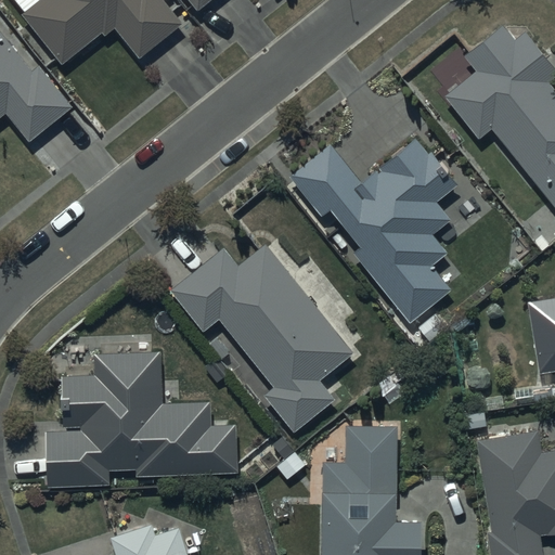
[(37,0),(21,12),(62,63),(102,30),(105,35),(115,27),(140,57),(182,23),(164,0),(37,0)]
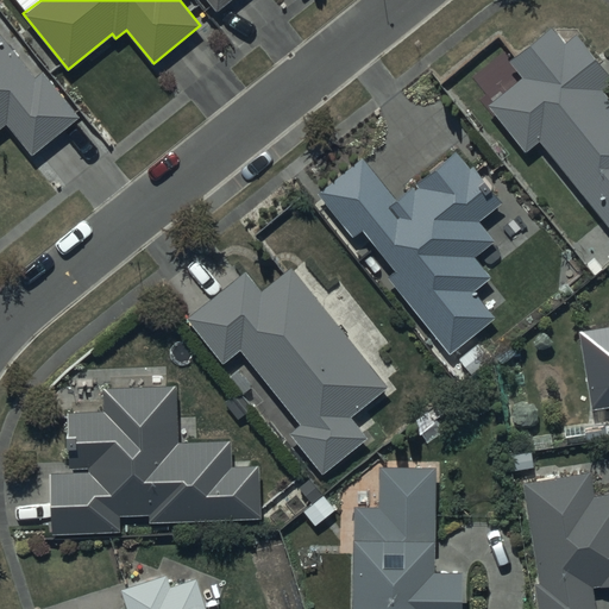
[(207,0),(215,11),(228,0),(207,0)]
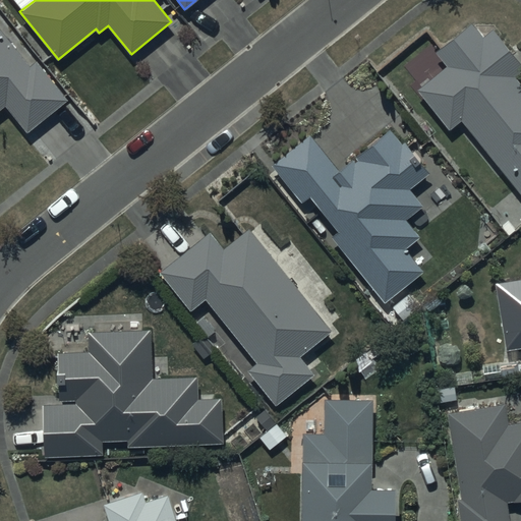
[(447,65),(418,88),(450,128),(462,119),(520,192),(520,84),(514,77),(520,71),(520,63),(493,29),(483,36),(472,22),(437,52),(447,65)]
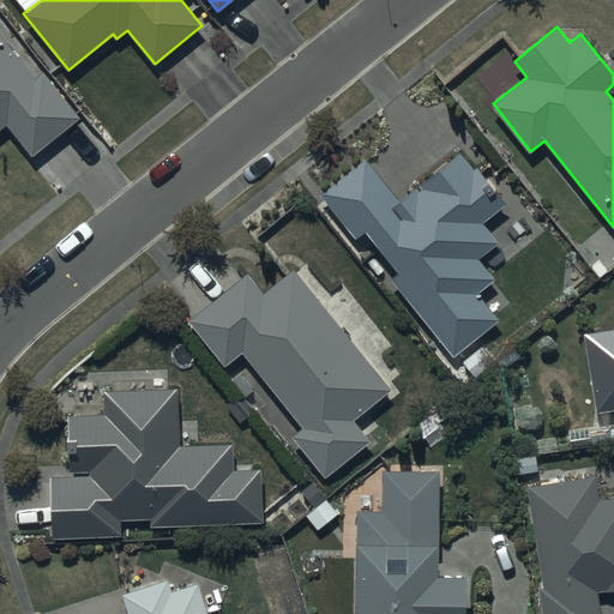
[(0,128),(7,124),(31,155),(80,116),(42,68),(34,76),(0,31),(0,128)]
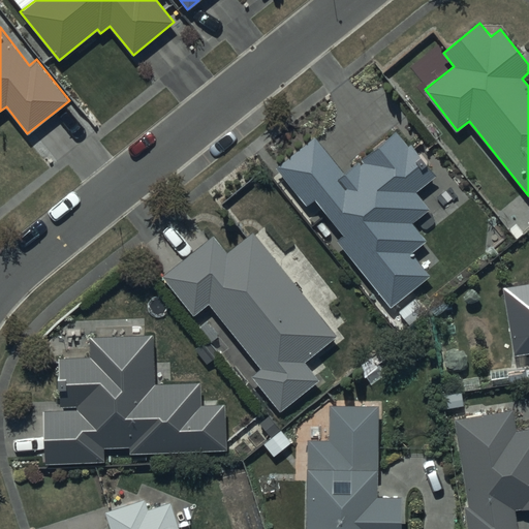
[(313,136),(276,166),(307,206),(315,198),(344,234),(337,240),(390,306),(430,274),(412,252),(427,240),(412,221),(428,209),(414,192),(436,175),(410,143),(408,144),(397,130),(343,173),(313,136)]
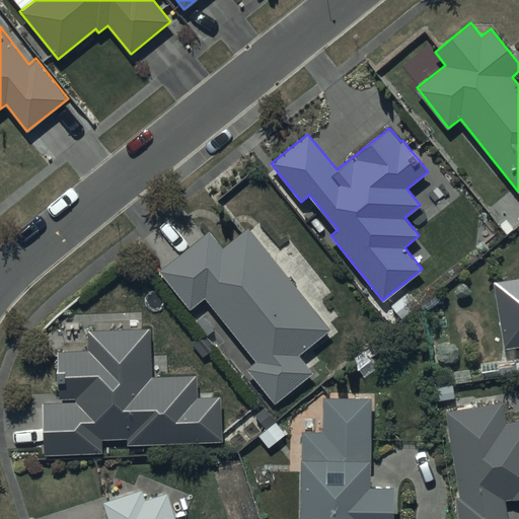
[(209,230),(159,270),(190,309),(206,297),(254,362),(247,367),(274,402),(313,373),(298,354),(329,330),(247,227),(222,246),(209,230)]
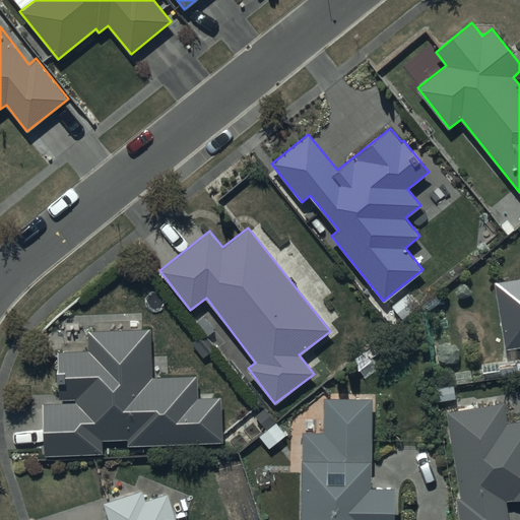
[(519,276),(495,281),(506,347),(519,345),(519,276)]
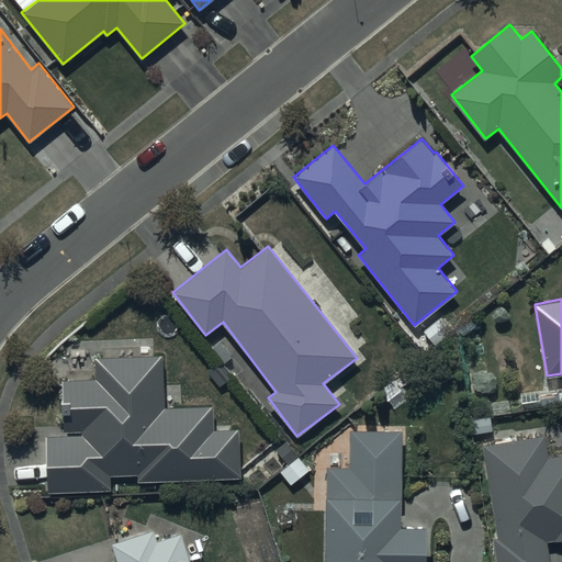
[(65,434),(46,435),(48,492),(111,489),(110,475),(138,474),(138,481),(240,476),(238,429),(214,429),(213,405),(165,407),(163,356),(96,358),(96,379),(63,380),(65,434)]
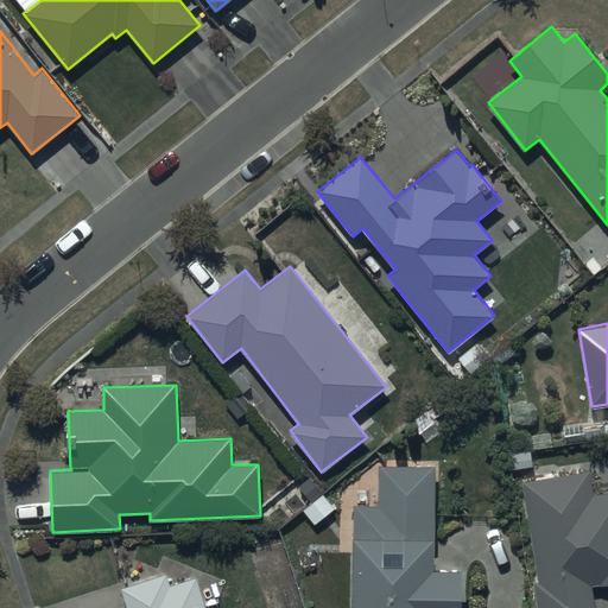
[(378,505),(355,504),(352,607),(460,607),(461,568),(434,567),(436,466),(379,464),(378,505)]
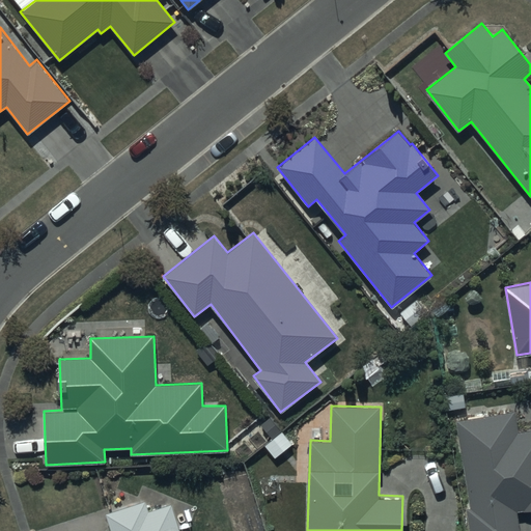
[(515,411),(458,420),(470,505),(466,506),(468,530),(520,530),(516,509),(530,507),(530,428),(519,430),(515,411)]
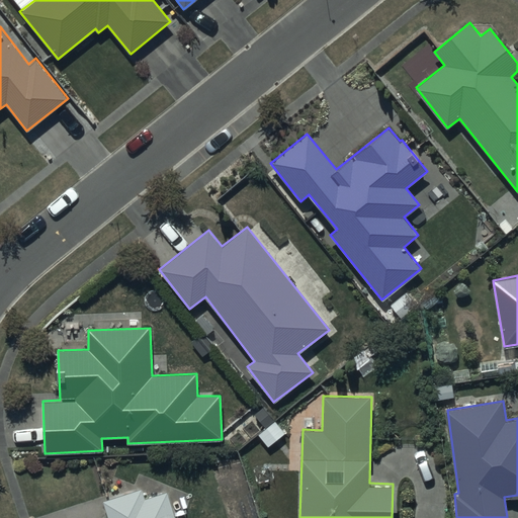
[(174,517),(167,492),(145,498),(142,488),(102,500),(107,517),(174,517)]
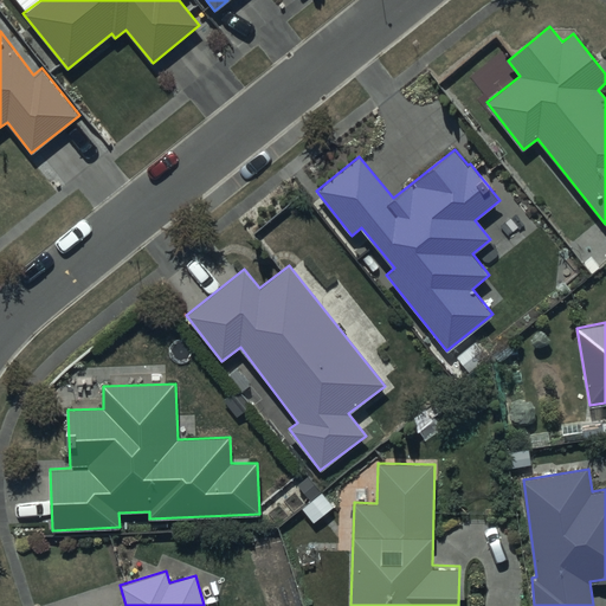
All buildings are outlined.
